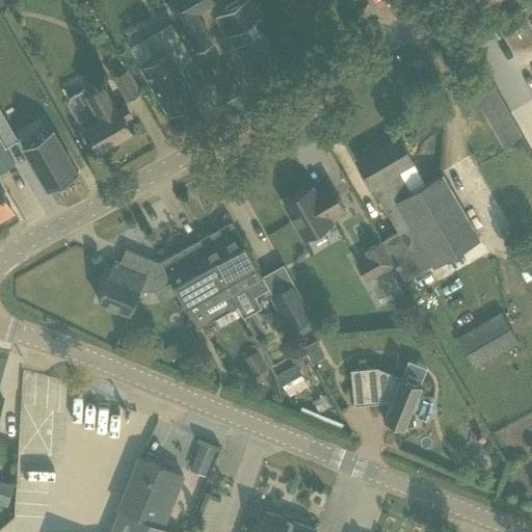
[(194,15),(215,3),(213,0),(182,0),(192,16),(193,15),(193,16),(194,16),(194,15)]
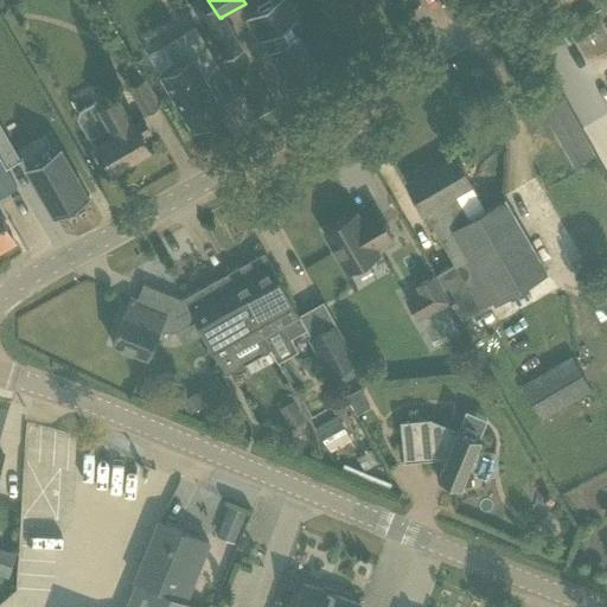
[(299,19),(291,5),(287,0),(272,0),(247,16),(261,40),(270,36),(275,44),(269,49),(289,85),(317,70),(291,24),(299,19)]
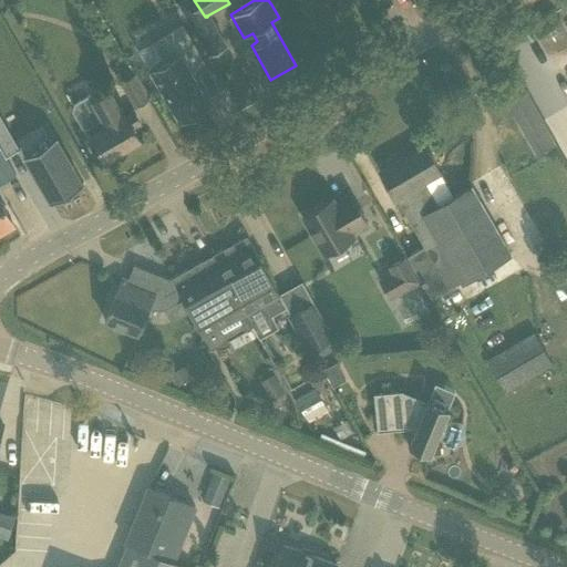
[(148,71),(179,123),(202,109),(210,104),(193,73),(205,66),(207,72),(209,71),(182,23),(153,41),(164,61),(148,71)]
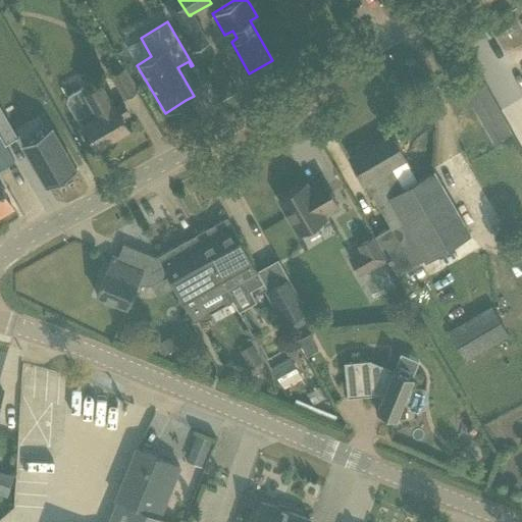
[(111,75),(123,97),(137,90),(123,68),(111,75)]
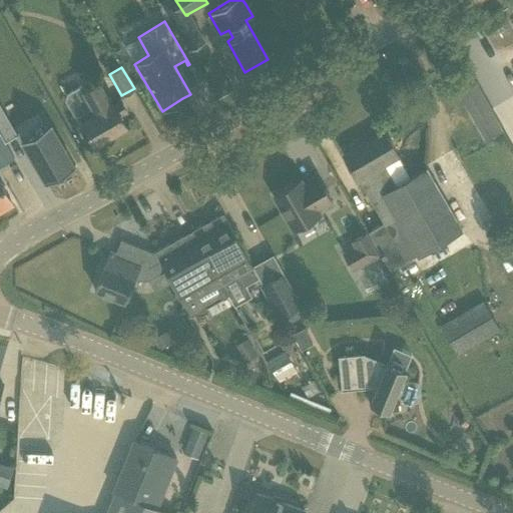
[(502,127),(475,79),(449,93),(450,94),(451,94),(458,105),(465,101),(484,136),(483,136),(484,137),(502,127)]
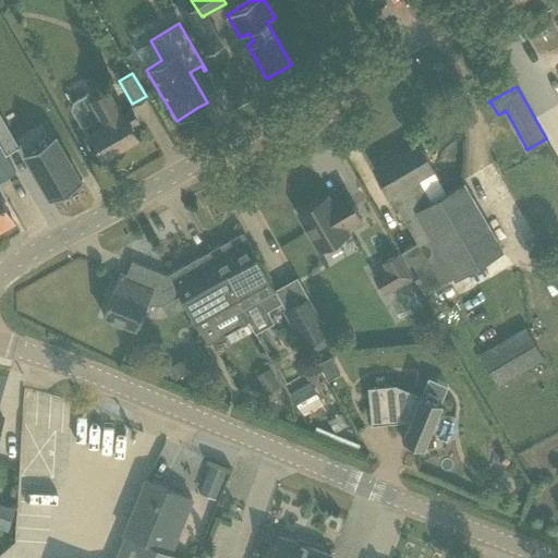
[(109,89),(93,98),(89,93),(72,102),(72,108),(87,134),(91,133),(104,156),(107,154),(108,157),(119,150),(118,147),(136,136),(130,125),(137,121),(131,111),(124,116),(109,89)]
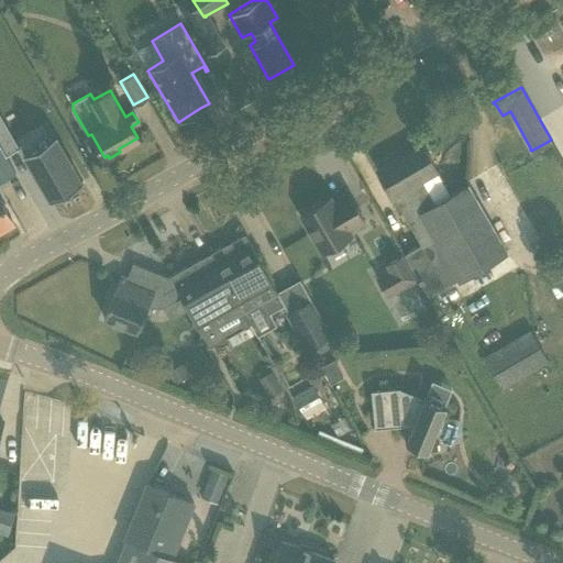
[(0,146),(6,156),(19,148),(0,114),(0,146)]
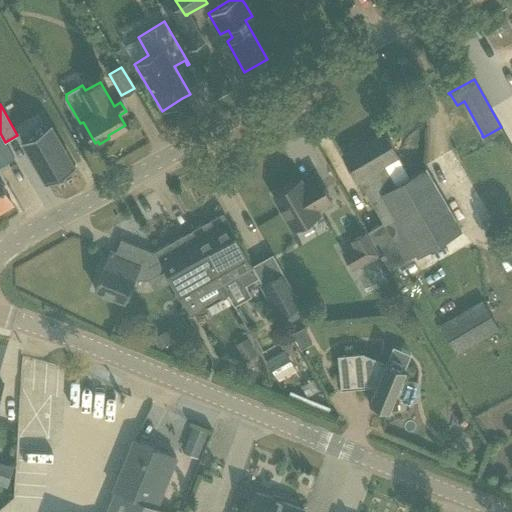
[(50,123),(21,140),(46,182),(75,165),(50,123)]
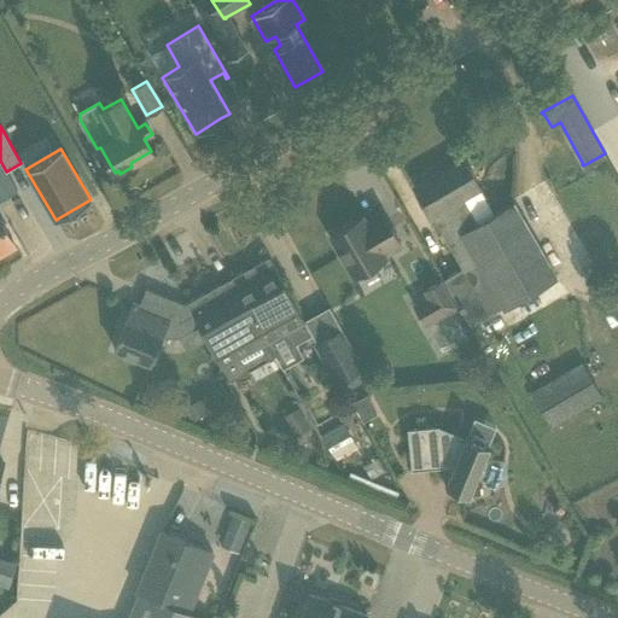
[(481,188),(462,158),(413,187),(431,216),(432,215),(462,267),(442,279),(470,327),(557,278),(514,204),(478,225),(462,197),(481,188)]
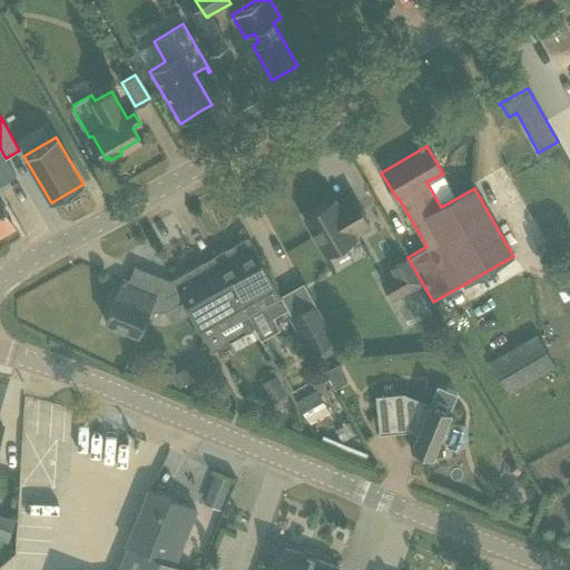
[(0,183),(16,175),(6,158),(0,148),(0,183)]
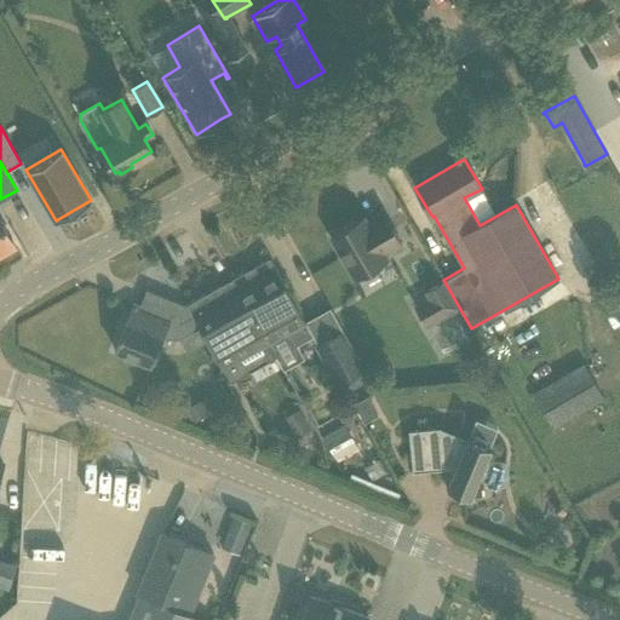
[(402,247),(382,212),(359,225),(356,220),(331,236),(355,277),(388,258),(386,257),(402,247)]
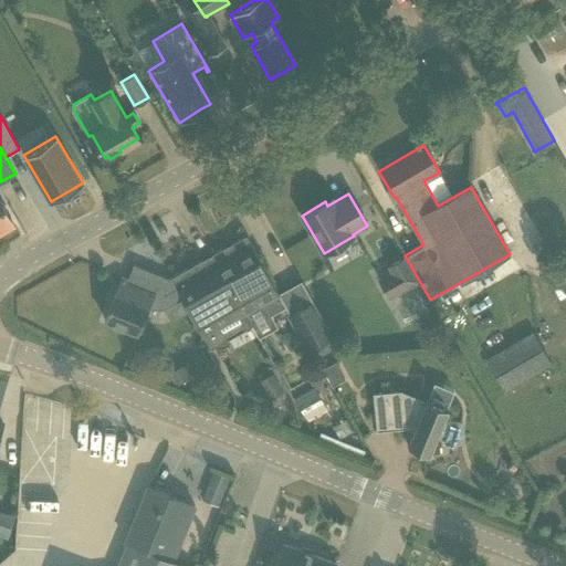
[(0,231),(13,224),(0,200),(0,231)]
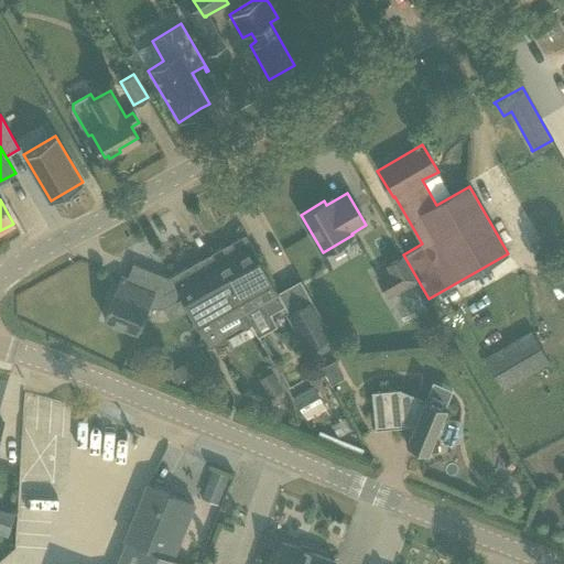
[(212,252),(243,311),(261,301),(269,315),(285,305),(246,235),(212,252)]
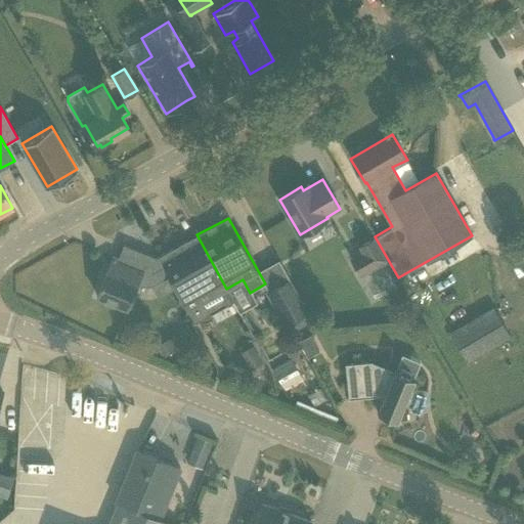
[(233,302),(226,289),(197,234),(159,256),(166,269),(195,323),(211,314),(226,306),(233,302)]
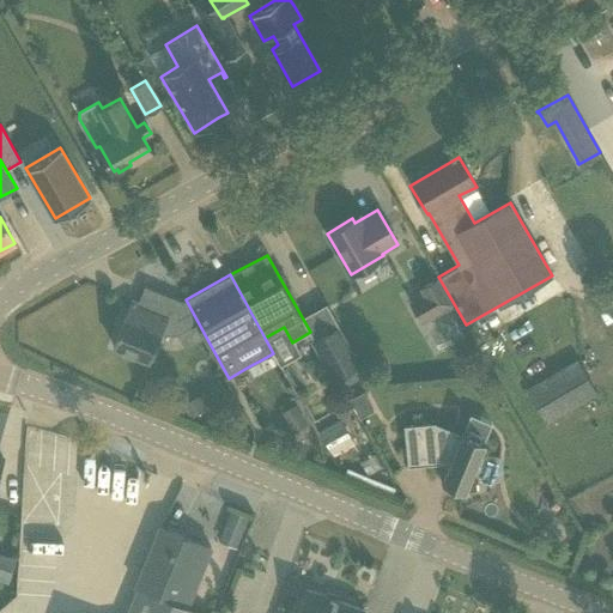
[(408,302),(422,325),(454,307),(437,278),(419,287),(423,293),(408,302)]
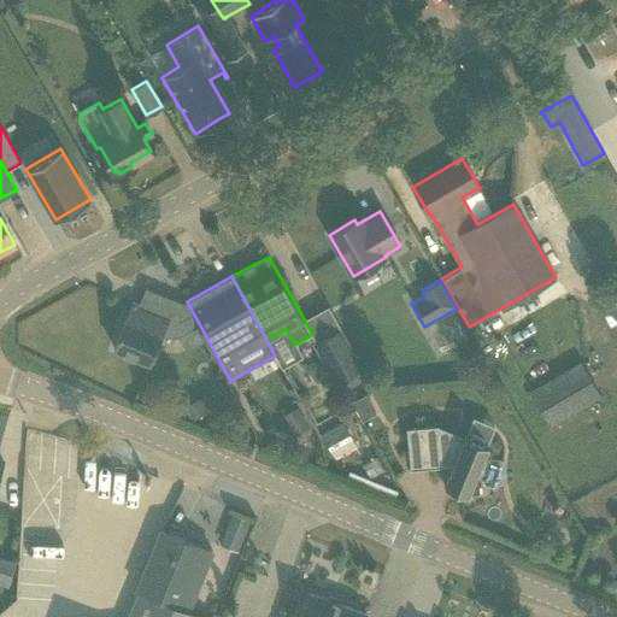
[(616,298),(605,305),(616,324),(616,298)]
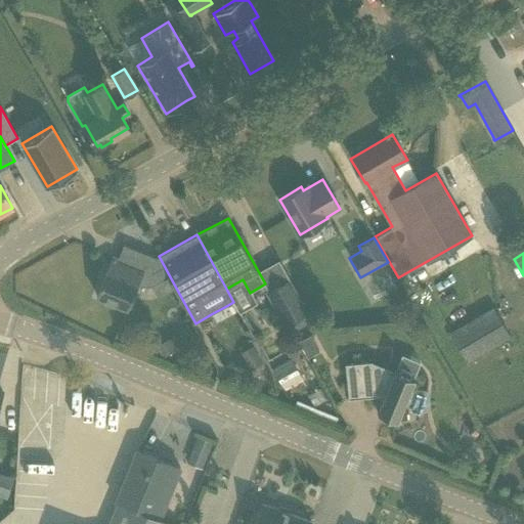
[(143,269),(118,259),(113,257),(96,297),(127,309),(137,284),(141,286),(147,287),(151,286),(160,280),(163,279),(166,269),(159,256),(156,258),(149,255),(143,269)]
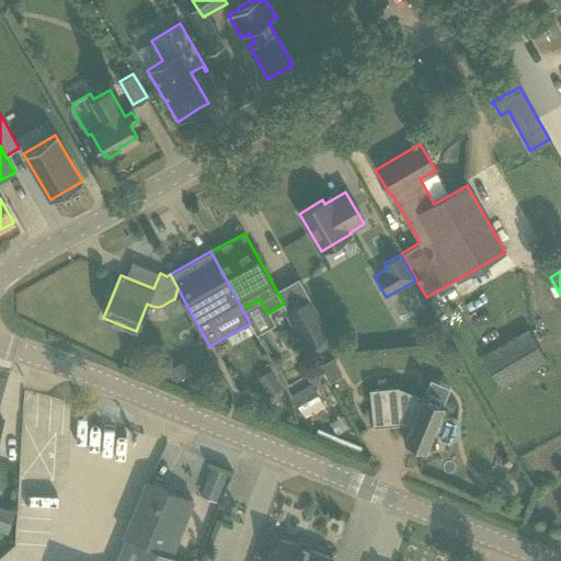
[(329,335),(309,299),(285,312),(305,347),(329,335)]
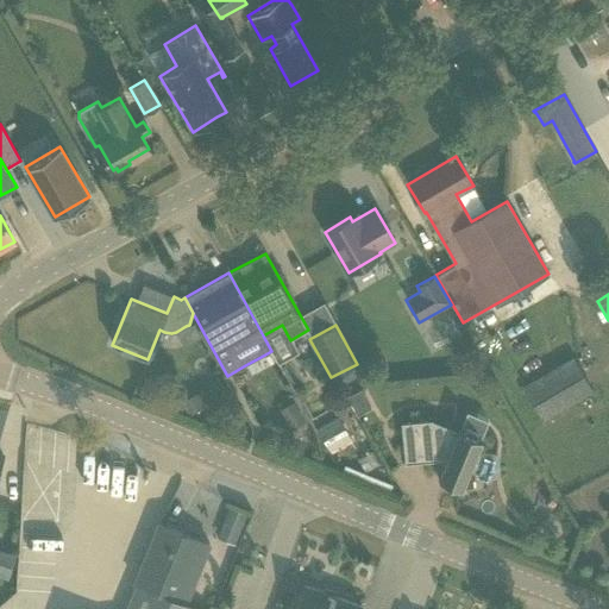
[(544,420),(592,390),(572,356),(523,385),(544,420)]
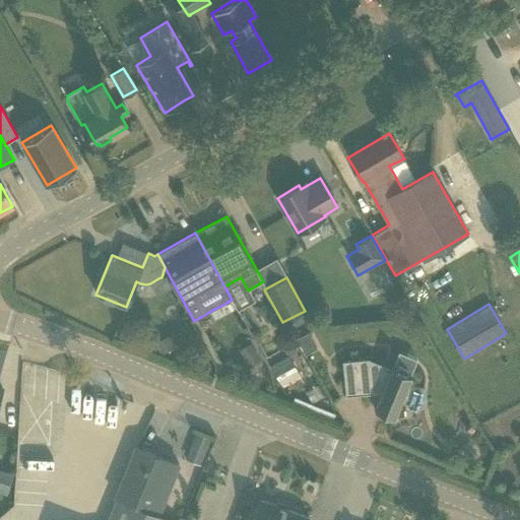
[(160,355),(176,347),(169,335),(154,343),(160,355)]
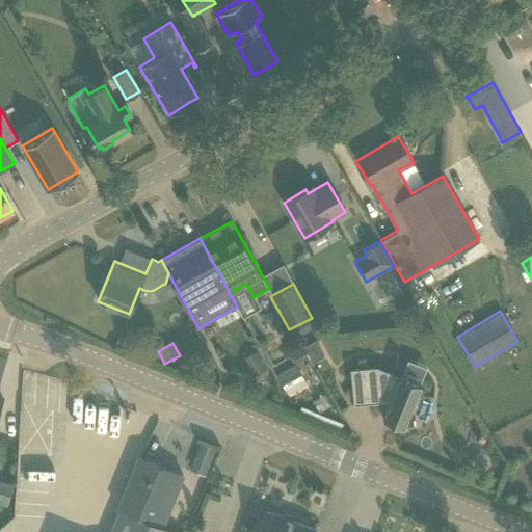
[(318,345),(306,351),(313,363),(325,356),(318,345)]
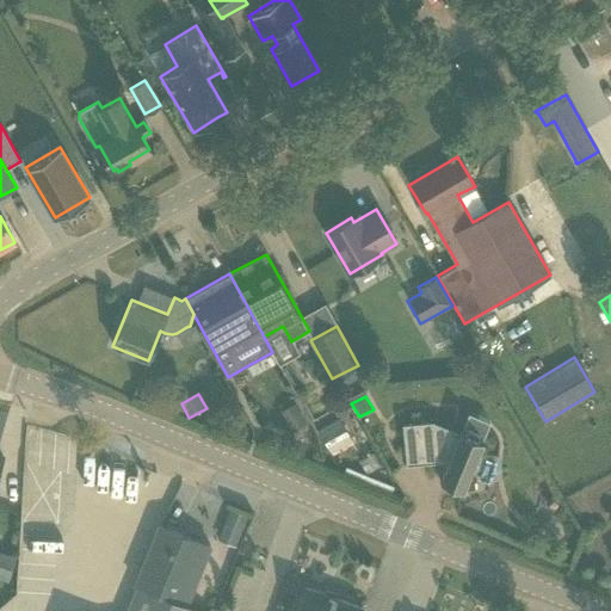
[(468,412),(461,430),(482,437),(488,419),(468,412)]
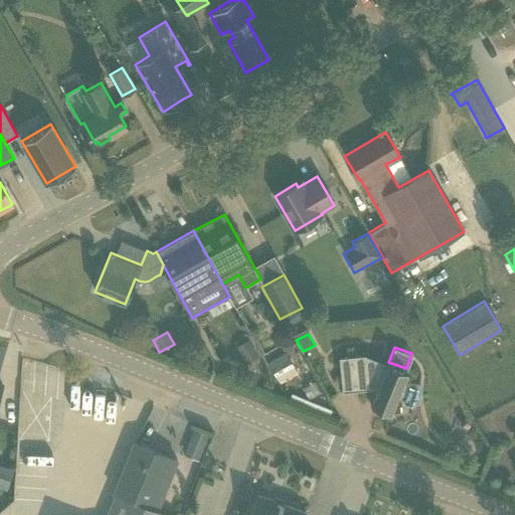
[(252,348),(240,354),(245,364),(258,357),(252,348)]
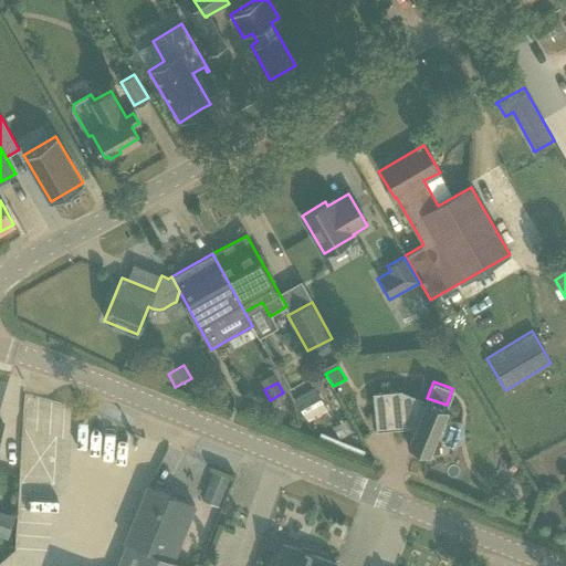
[(324,408),(313,388),(295,398),(306,418),(324,408)]
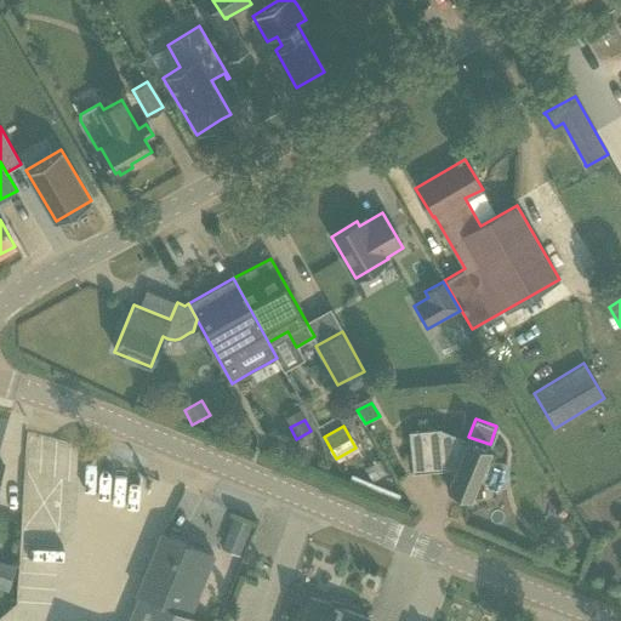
[(467,439),(442,428),(440,428),(409,431),(412,473),(445,469),(445,466),(454,469),(446,489),(472,499),(493,449),(467,439)]
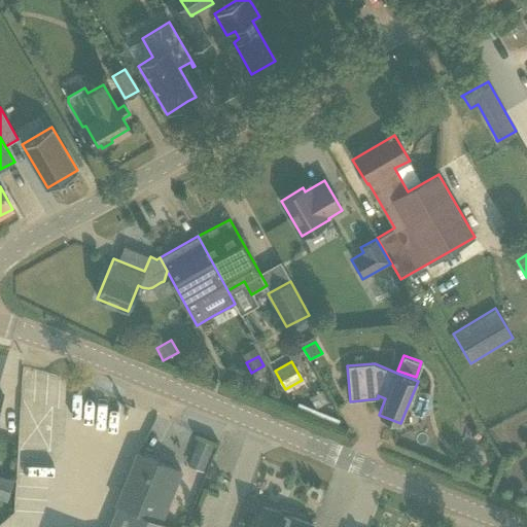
[(309,398),(315,409),(327,401),(321,391),(309,398)]
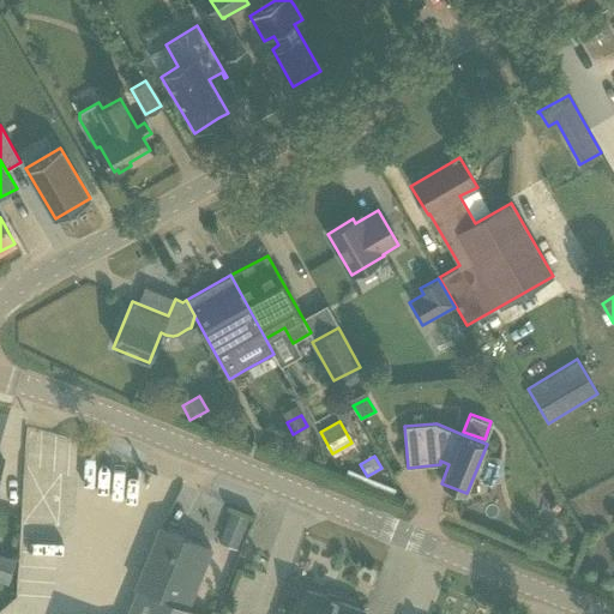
[(224,527),(242,534),(248,518),(230,511),(224,527)]
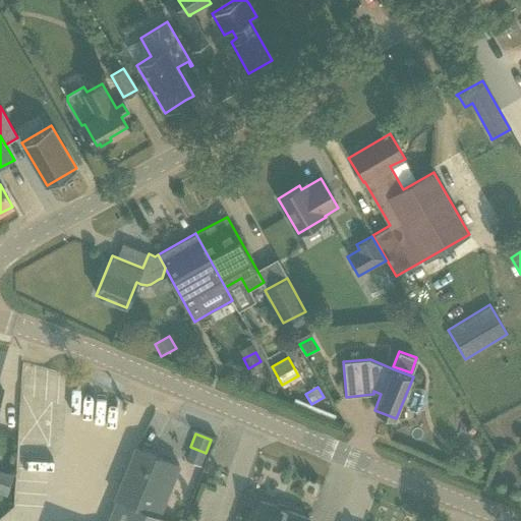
[(115,500),(117,500),(161,517),(179,465),(136,447),(115,500)]
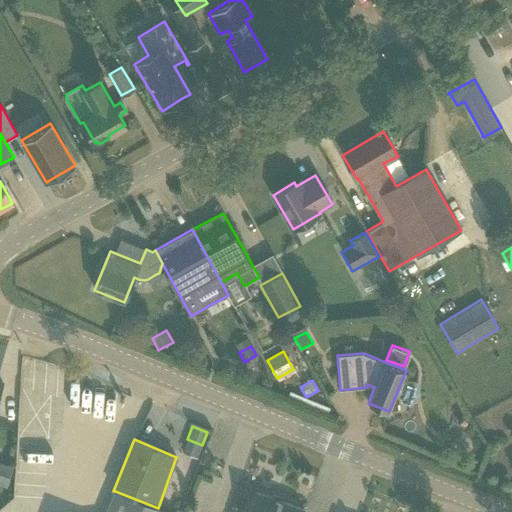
[(0,462),(0,484),(7,487),(14,466),(0,462)]
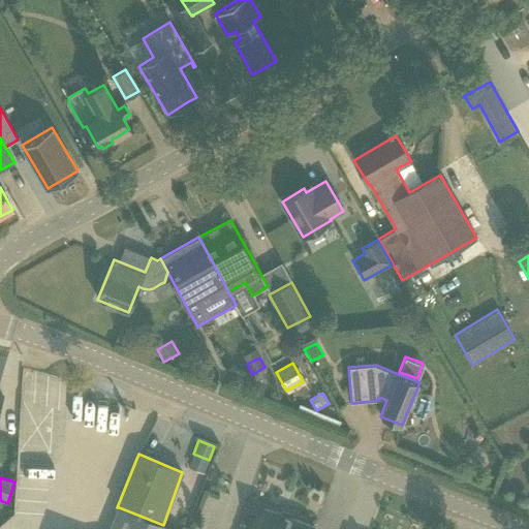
[(175,528),(163,525),(119,507),(110,528),(175,528)]
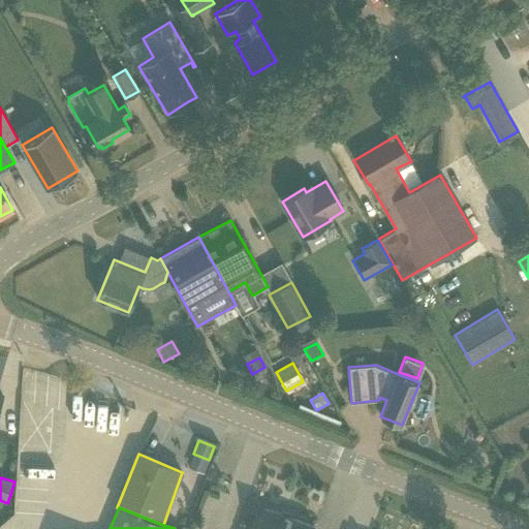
[(312,528),(314,526),(265,507),(256,528),(312,528)]
